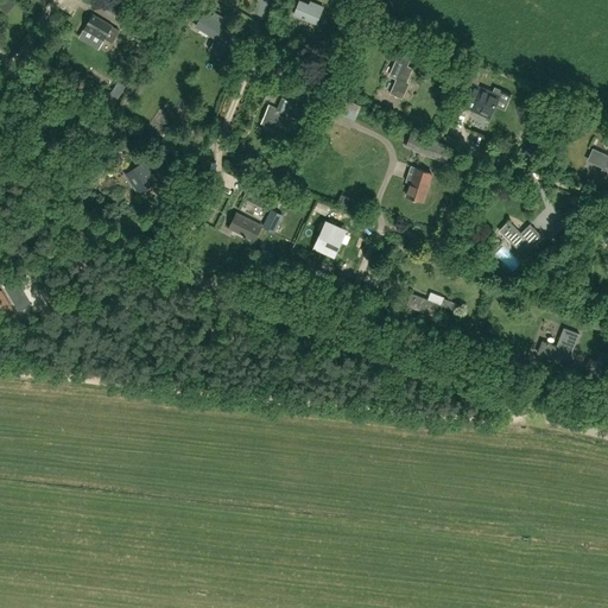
[(295,14),(316,23),(323,7),(312,2),(311,6),(299,1),(295,14)]
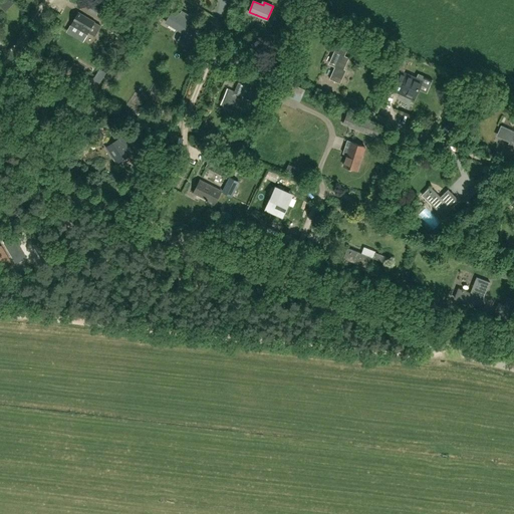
[(100,7),(92,2),(86,10),(95,15),(100,7)]
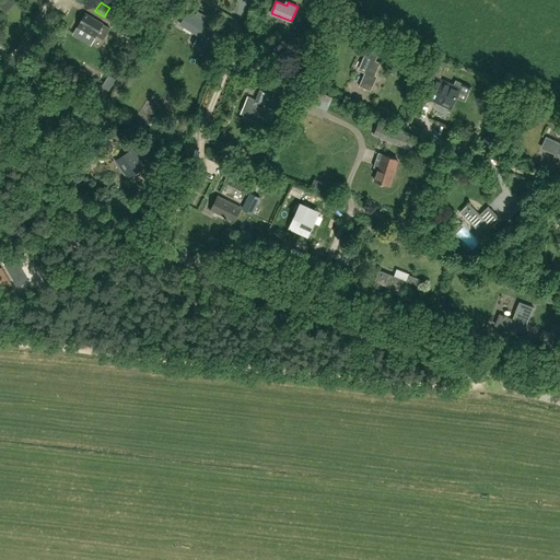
[(199,35),(209,19),(198,12),(196,15),(188,11),(179,24),(199,35)]
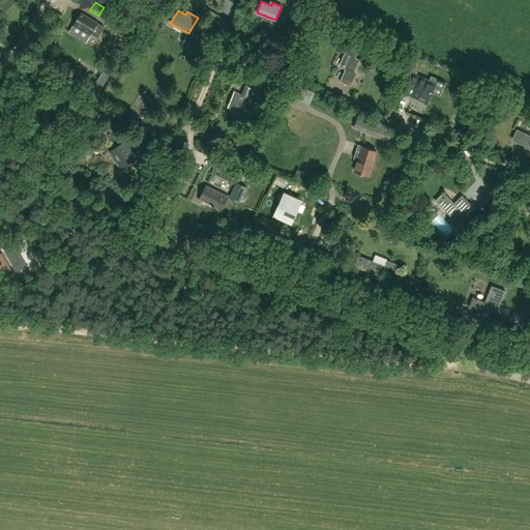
[(76,27),(90,35),(97,22),(88,18),(87,20),(82,17),(76,27)]
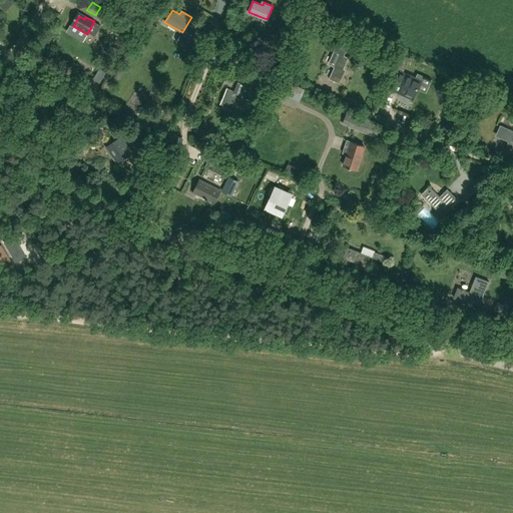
[(180,35),(176,41),(187,47),(190,41),(180,35)]
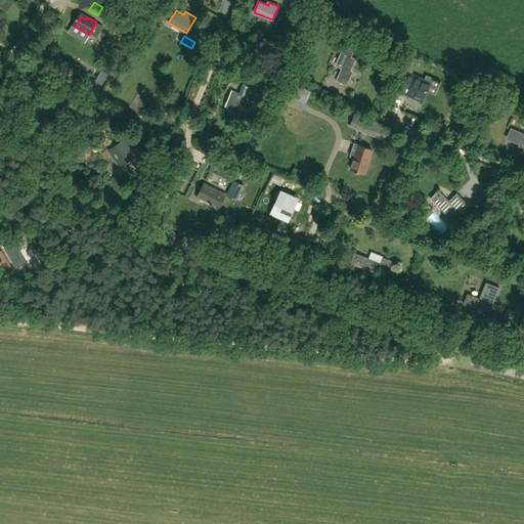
[(347,55),(336,80),(345,84),(355,58),(351,56),(353,49),(344,45),(341,52),(347,55)]
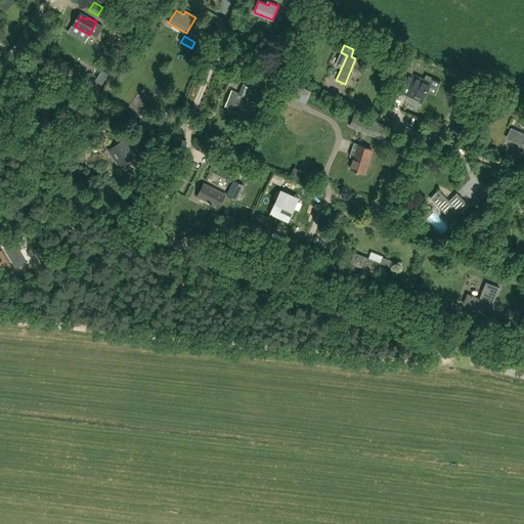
[(269,76),(259,70),(247,61),(244,67),(265,81),(269,76)]
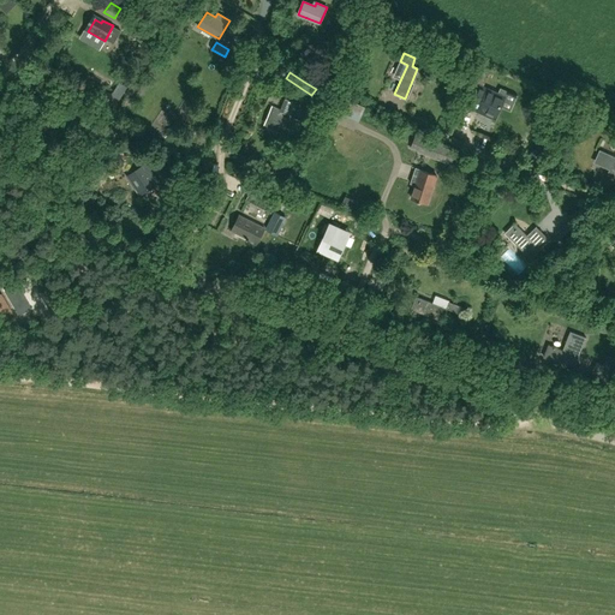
[(501,105),(505,96),(481,85),(470,107),(478,111),(478,108),(487,112),(485,113),(493,117),(493,115),(495,115),(500,107),(501,105)]
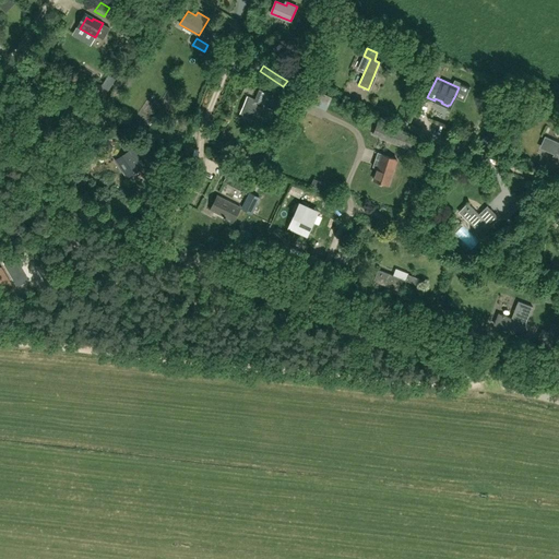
[(286,90),(277,85),(272,99),(281,104),(286,90)]
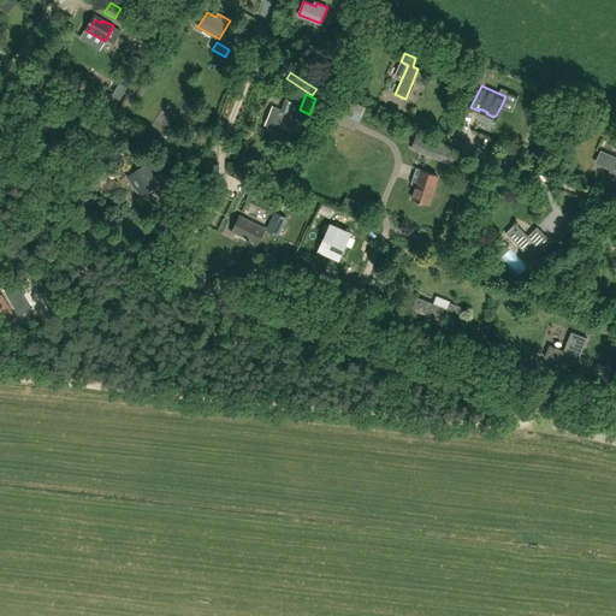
[(277,135),(284,138),(298,104),(285,98),(279,111),(273,108),(266,124),(279,130),(277,135)]
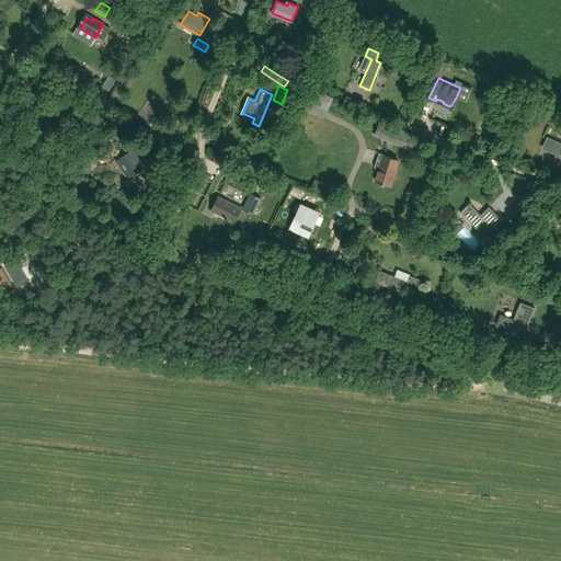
[(431,121),(428,126),(439,130),(442,124),(431,121)]
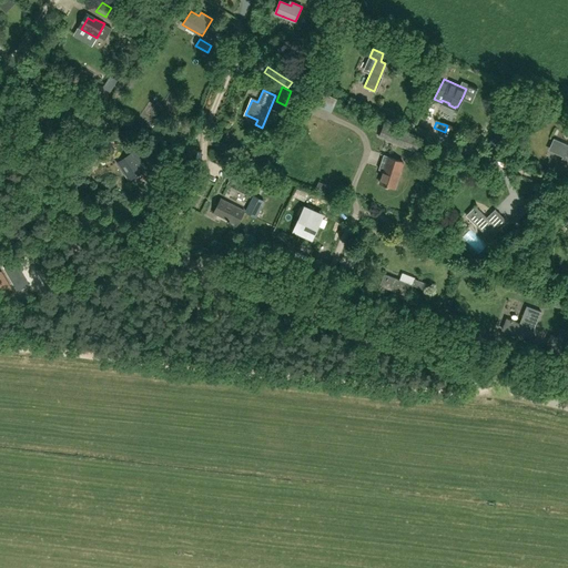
[(391,142),(404,146),(407,135),(395,131),(391,142)]
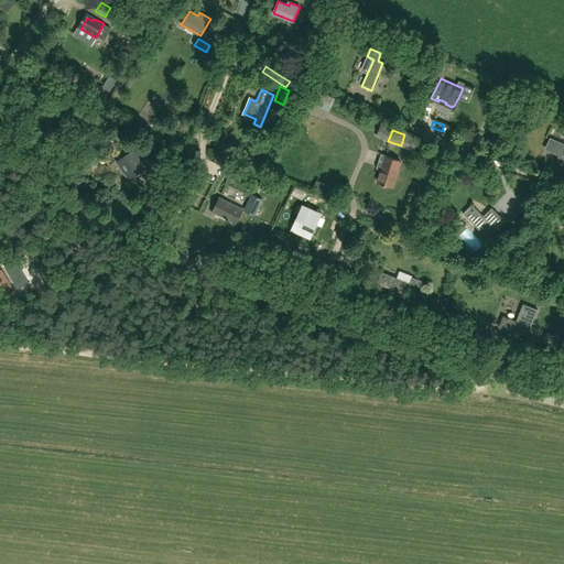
[(563,143),(550,138),(545,147),(561,153),(557,160),(563,162),(563,143)]
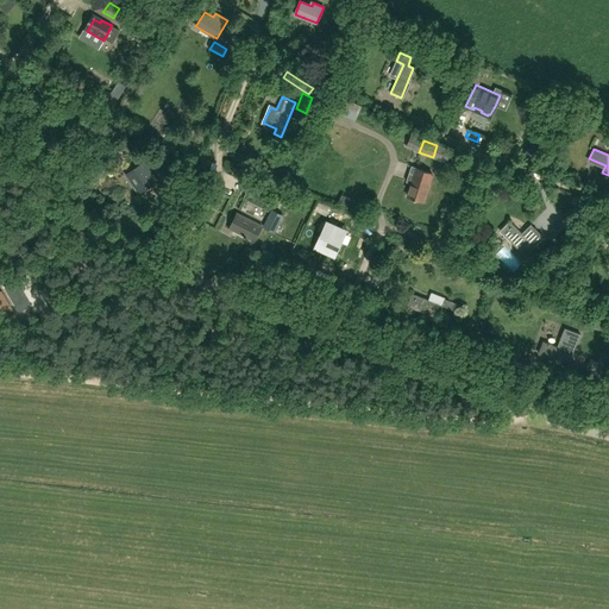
[(155,182),(145,168),(152,163),(144,150),(131,158),(137,167),(130,171),(142,190),(155,182)]
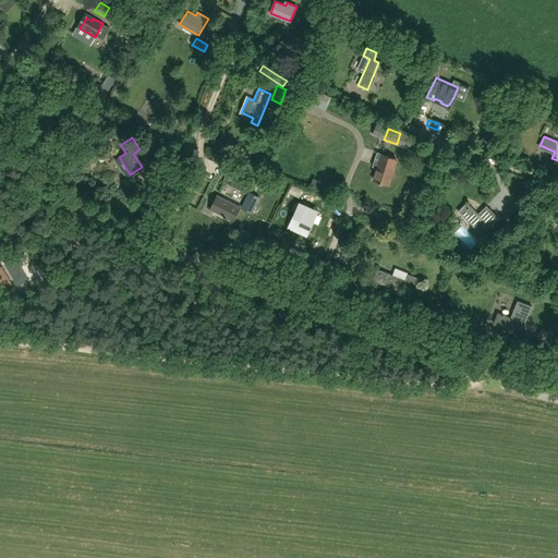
[(387,184),(396,159),(381,155),(381,156),(376,154),(372,167),(377,168),(373,180),(387,184)]
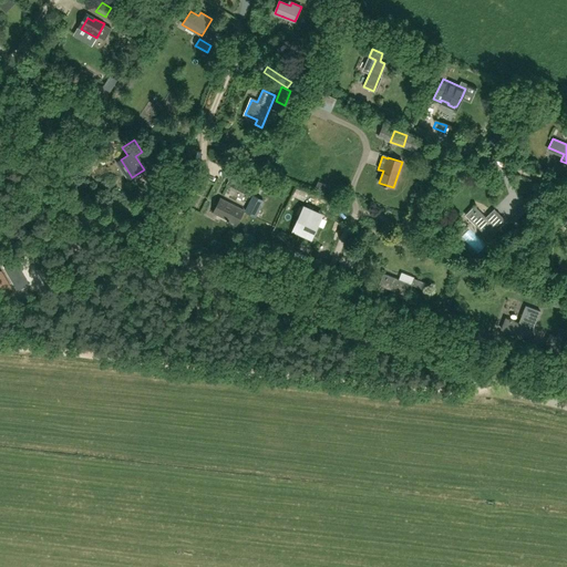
[(237,191),(249,197),(254,188),(241,182),(237,191)]
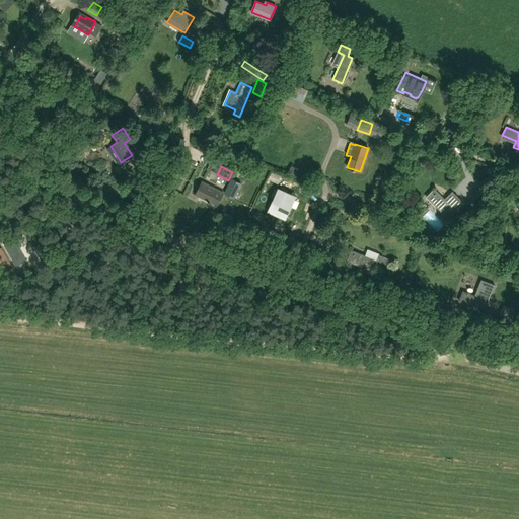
[(195,195),(217,206),(223,193),(202,181),(195,195)]
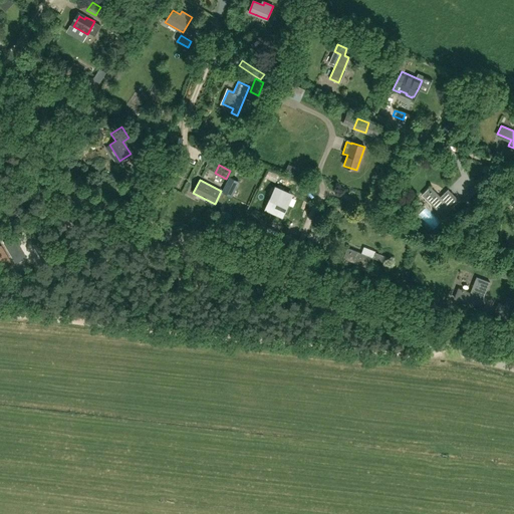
[(222,192),(231,196),(237,185),(228,180),(222,192)]
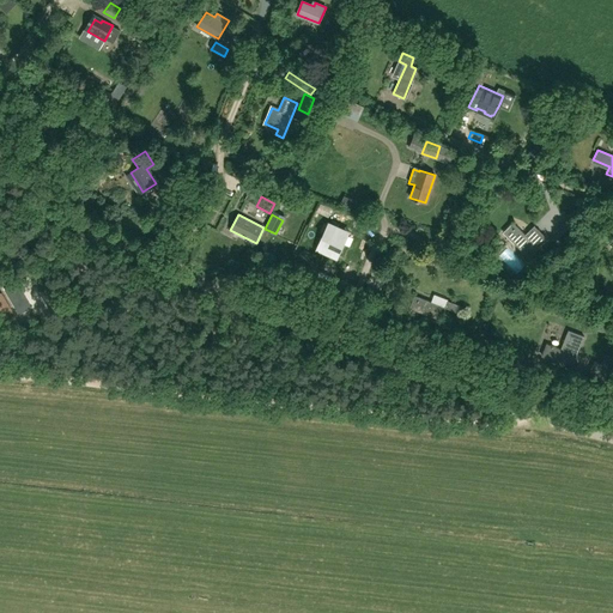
[(534,226),(525,235),(513,223),(505,230),(528,254),(535,246),(539,249),(547,240),(534,226)]
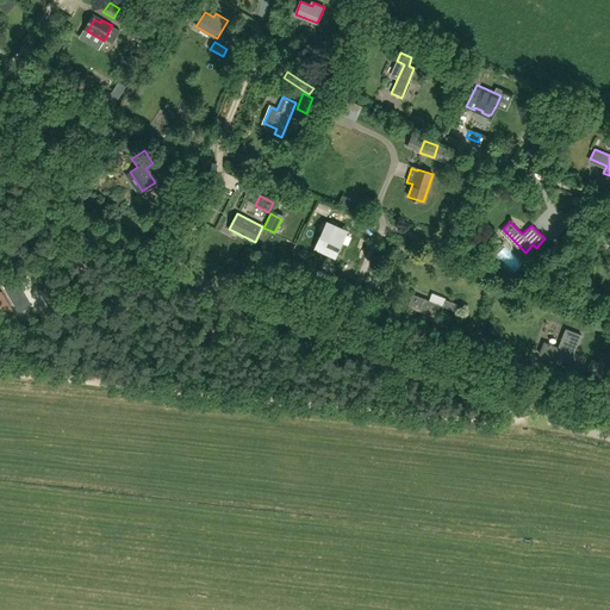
[(328,224),(319,243),(337,250),(346,232),(328,224)]
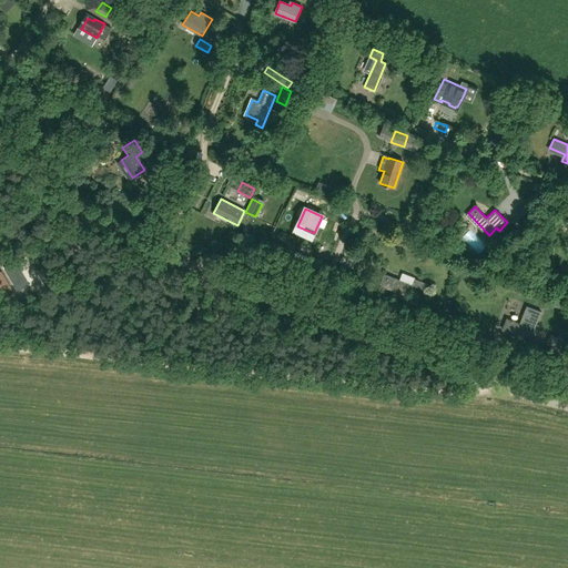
[(20,281),(31,274),(18,251),(7,257),(20,281)]
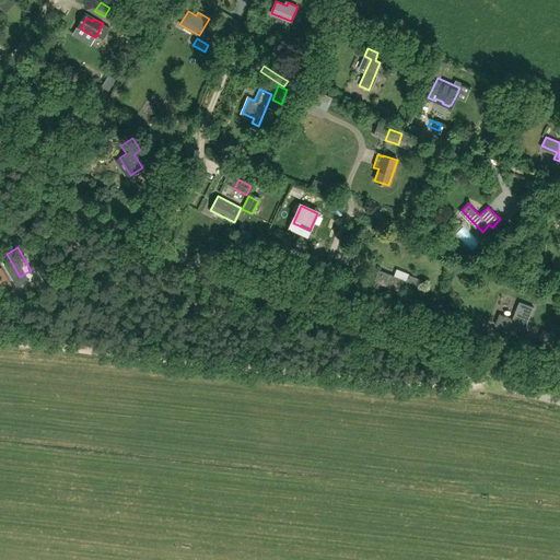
[(0,268),(0,292),(12,286),(1,267),(0,268)]
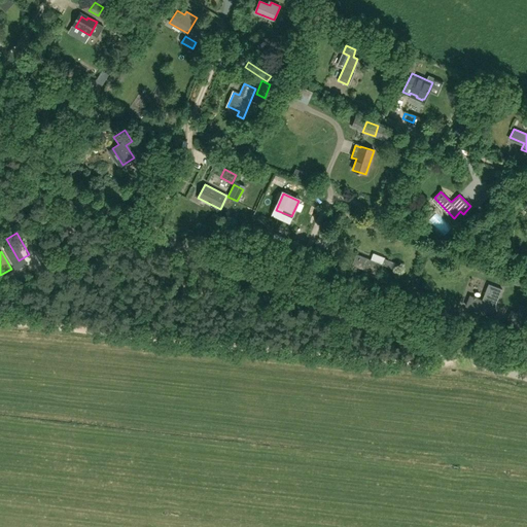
[(382,265),(371,259),(356,254),(352,262),(366,269),(364,273),(377,278),(382,265)]
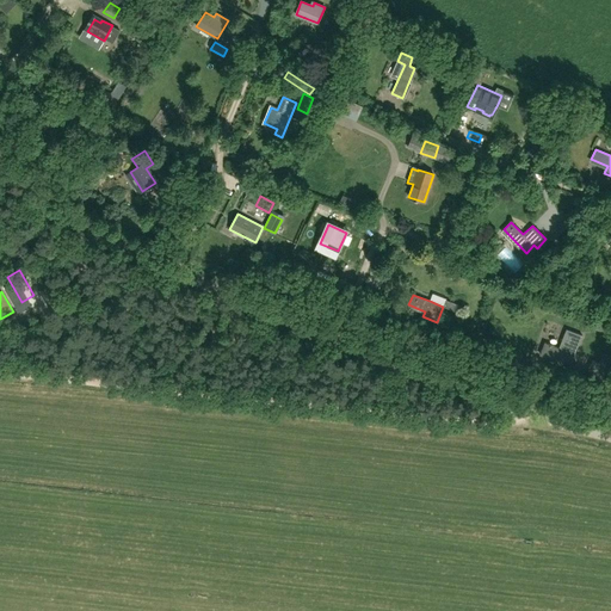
[(461,306),(446,300),(443,306),(458,312),(461,306)]
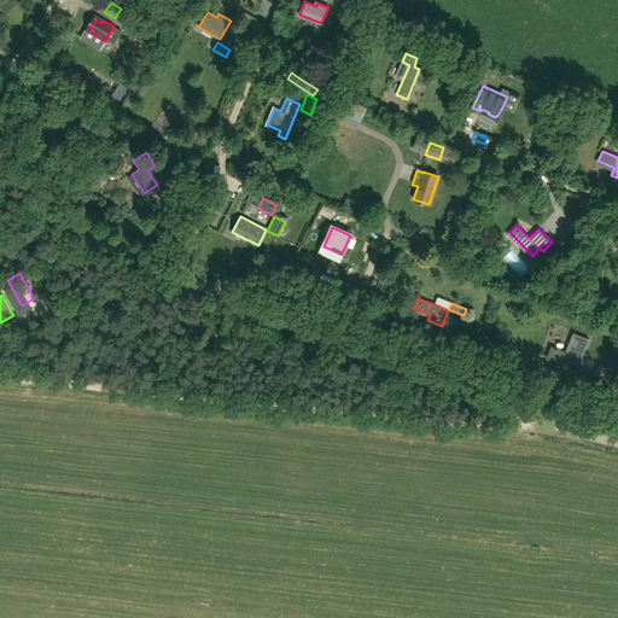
[(617,324),(605,320),(601,331),(617,337),(617,324)]
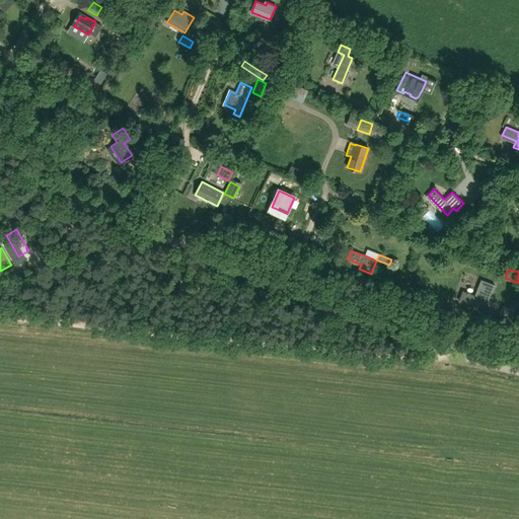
[(485,309),(493,289),(479,283),(474,295),(462,291),(458,301),(472,306),(473,305),(485,309)]
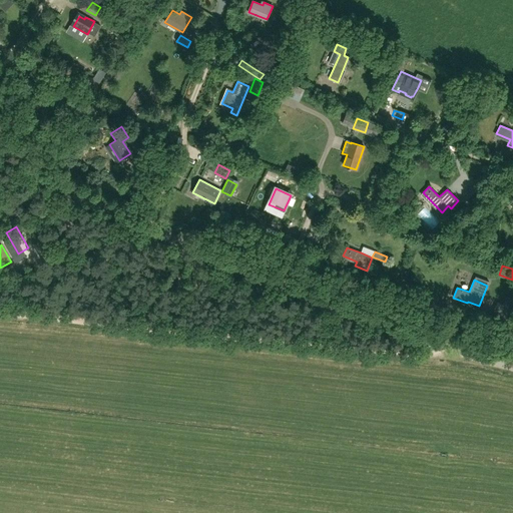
[(492,317),(505,322),(512,301),(512,294),(509,293),(508,297),(507,296),(503,304),(498,302),(492,317)]
